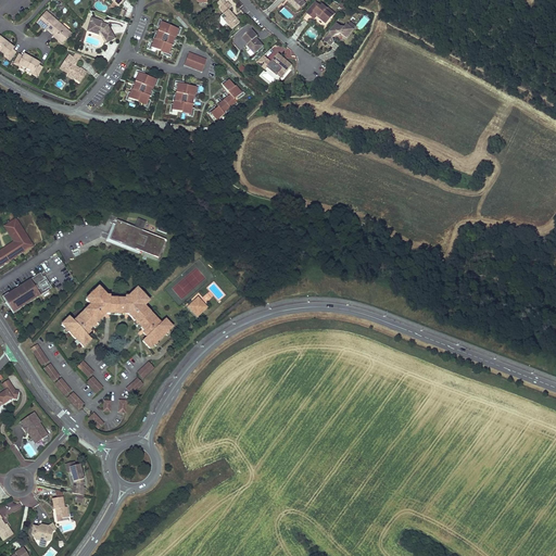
[(287,0),(298,10),(305,2),(302,0),(301,0),(297,5),(291,0),(287,0)]
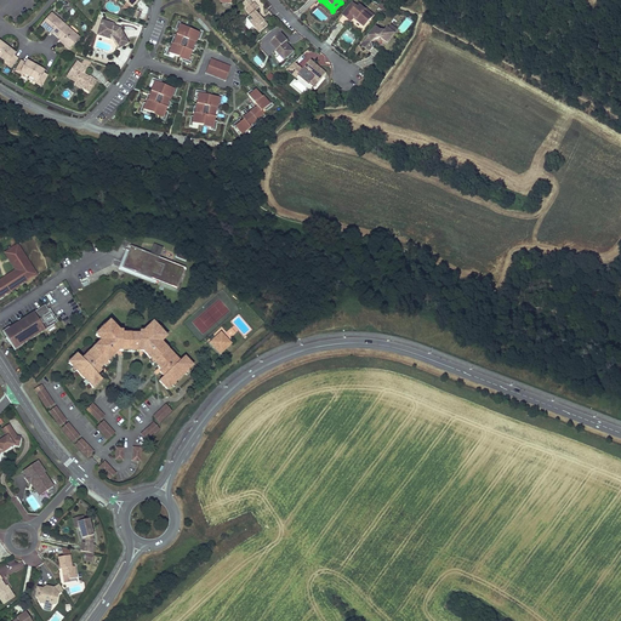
[(260,33),(268,24),(255,11),(260,7),(255,3),(246,10),(251,15),(246,18),(260,33)]
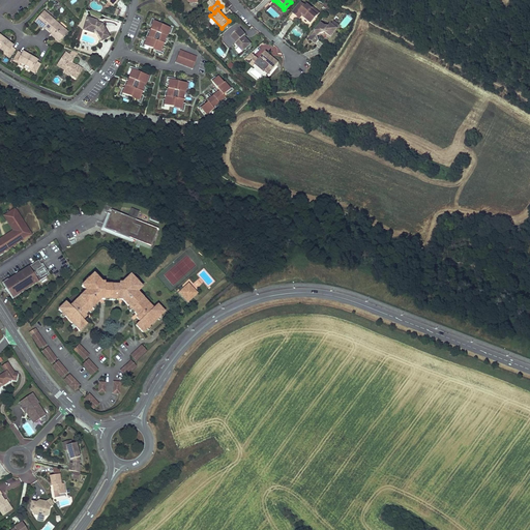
[(305,6),(300,2),(292,12),(299,18),(301,15),(311,22),(316,15),(310,9),(311,7),(306,4),(305,6)]
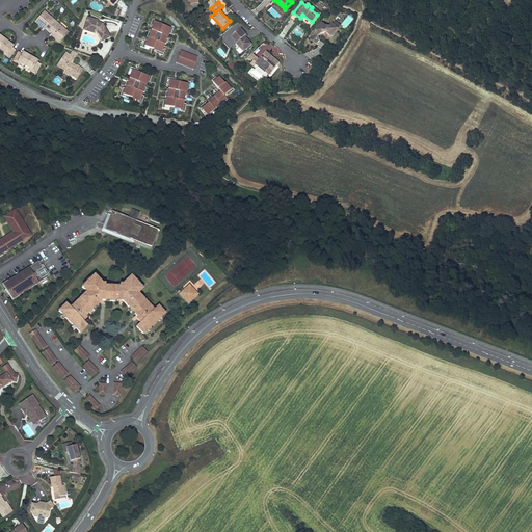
[(49,30),(57,21),(54,19),(53,20),(48,16),(49,14),(45,10),(42,15),(38,18),(35,22),(40,25),(41,24),(46,28),(49,30)]
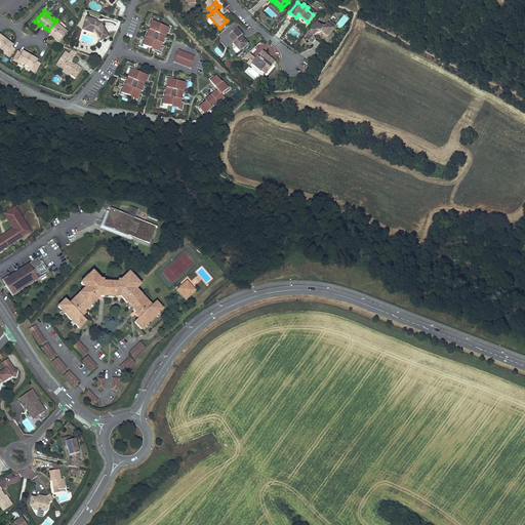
[(341,30),(349,17),(344,14),(336,27),(341,30)]
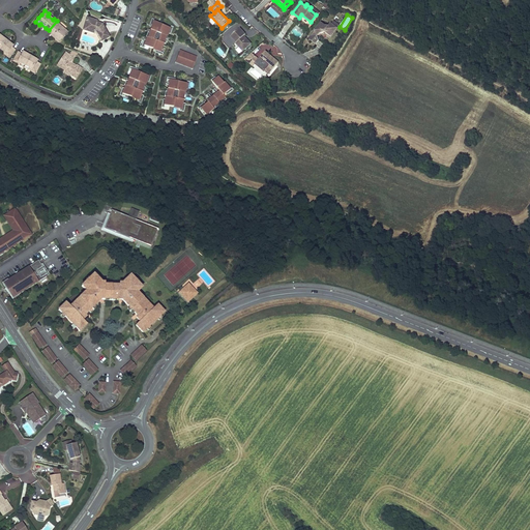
[(111,36),(104,23),(98,21),(98,20),(88,17),(84,30),(94,33),(95,31),(96,32),(101,41),(111,36)]
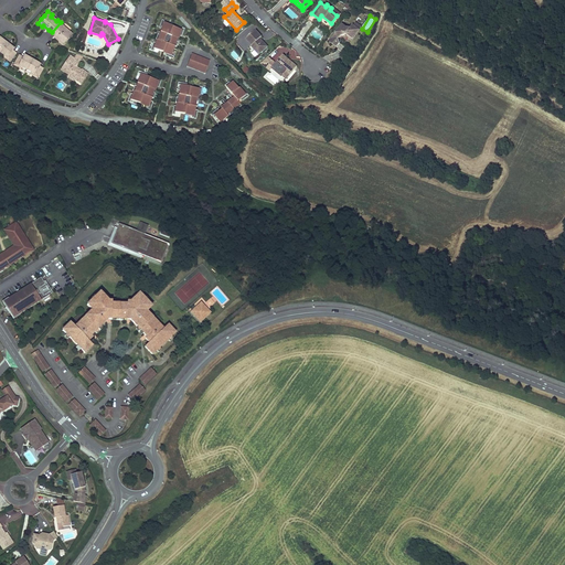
[(166,20),(162,19),(160,27),(159,28),(162,29),(161,32),(162,32),(160,36),(159,40),(158,39),(157,42),(155,41),(153,43),(151,50),(153,51),(155,49),(167,53),(166,55),(167,55),(174,59),(176,56),(172,55),(176,46),(178,46),(179,44),(180,41),(177,40),(178,38),(179,38),(180,35),(182,36),(183,35),(185,28),(183,27),(182,29),(164,22),(166,20)]
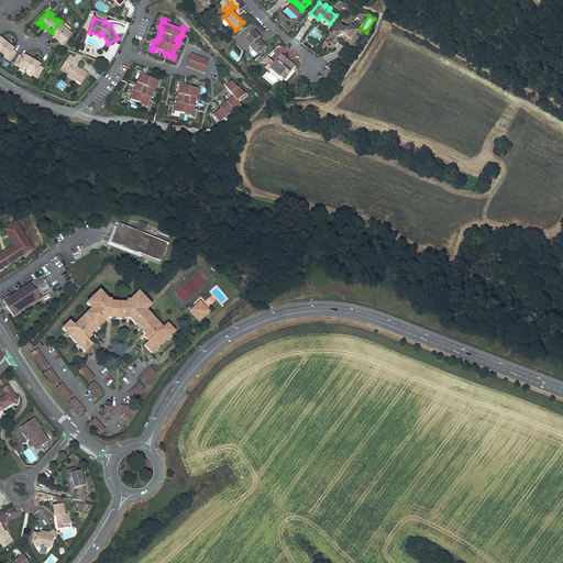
[(64,25),(61,22),(52,32),(55,35),(61,40),(59,42),(64,44),(67,41),(70,37),(70,36),(74,33),(69,30),(68,31),(63,26),(64,25)]
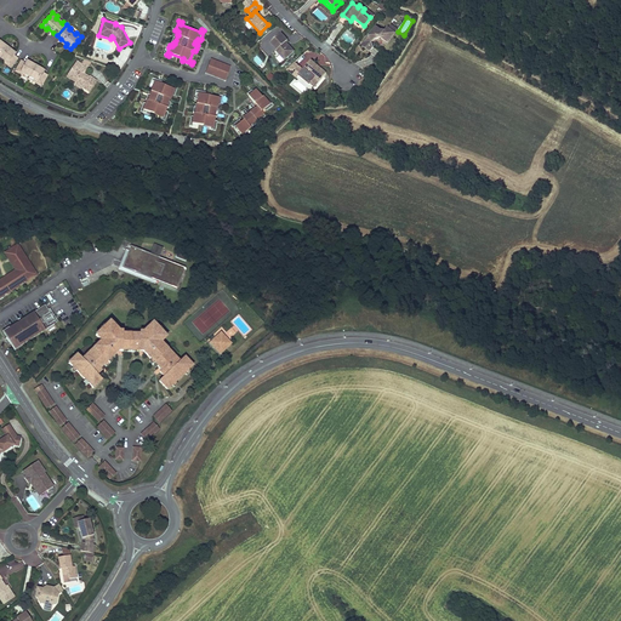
[(369,52),(372,46),(371,43),(374,40),(380,38),(386,44),(394,33),(387,28),(385,30),(381,30),(376,27),(369,36),(369,38),(362,46),(369,52)]
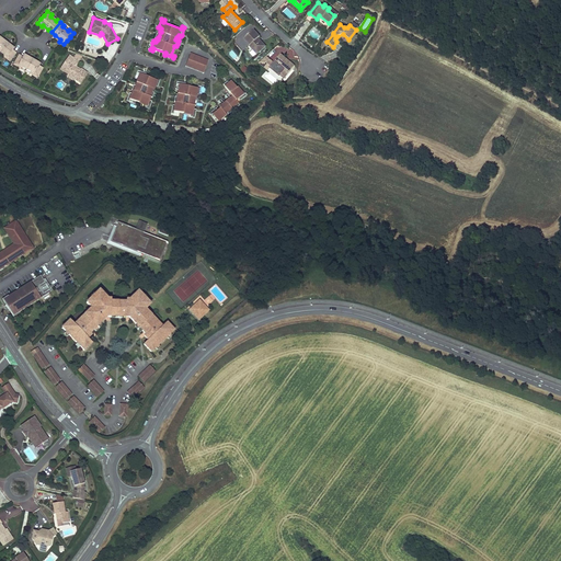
[(262,48),(264,48),(267,45),(260,37),(261,35),(255,30),(254,30),(245,37),(252,44),(251,45),(255,50),(252,53),(255,56),(262,50),(262,48)]
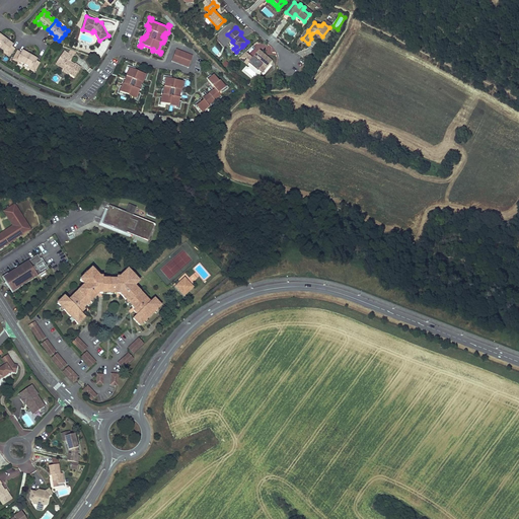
[(13,46),(10,44),(11,43),(7,40),(1,48),(5,51),(8,53),(7,54),(10,56),(16,49),(13,46)]
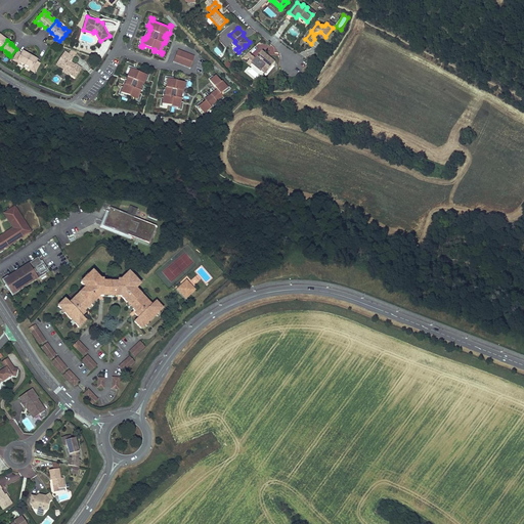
[(257,56),(261,52),(256,47),(252,51),(257,56)]
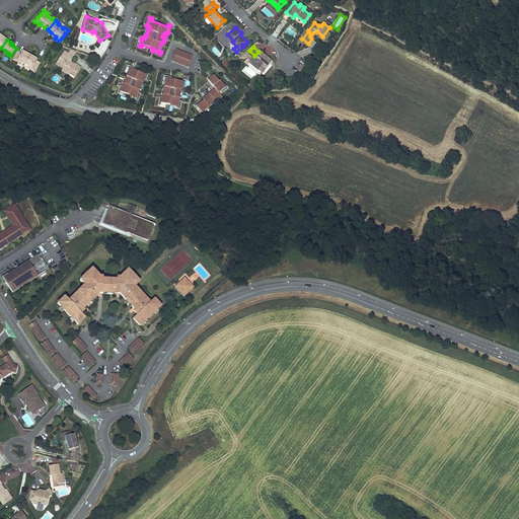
[(177,49),(173,60),(189,66),(193,55),(177,49)]
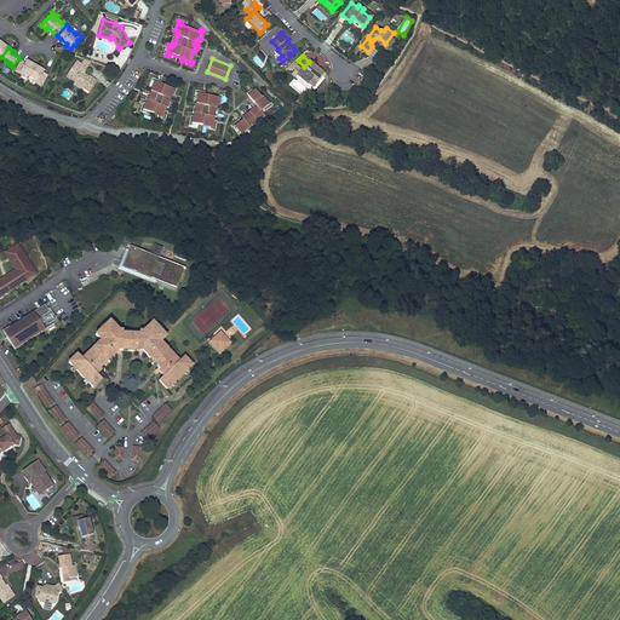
[(32,62),(30,64),(27,63),(23,61),(17,70),(22,73),(22,72),(26,74),(30,76),(36,65),(32,62)]
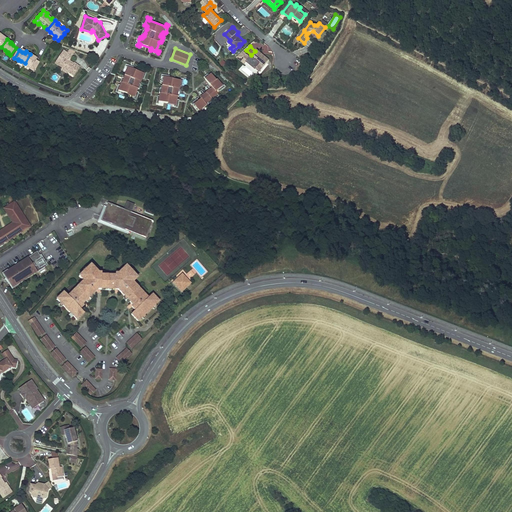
[(64,66),(68,69),(69,71),(69,72),(75,76),(81,66),(75,62),(74,63),(70,60),(69,59),(70,58),(71,59),(74,55),(69,52),(68,53),(64,50),(57,61),(64,66)]
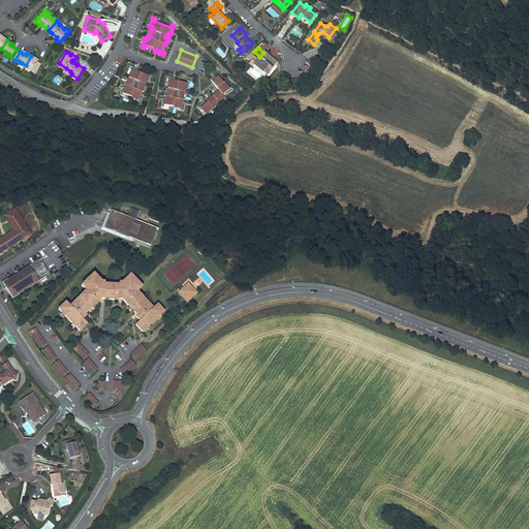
[(251,63),(257,57),(252,52),(246,58),(251,63)]
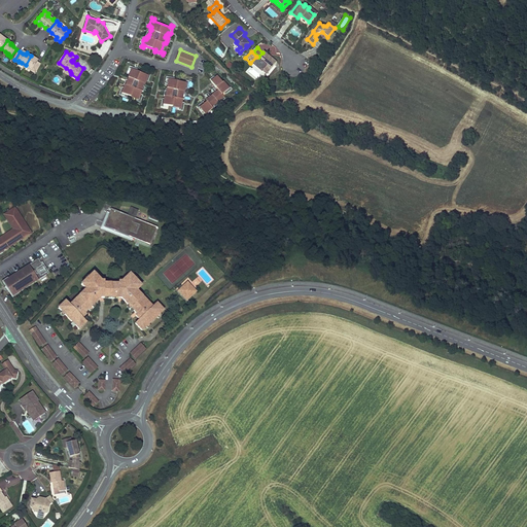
[(260,61),(256,57),(250,63),(254,67),(256,64),(269,76),(279,66),(268,54),(260,61)]
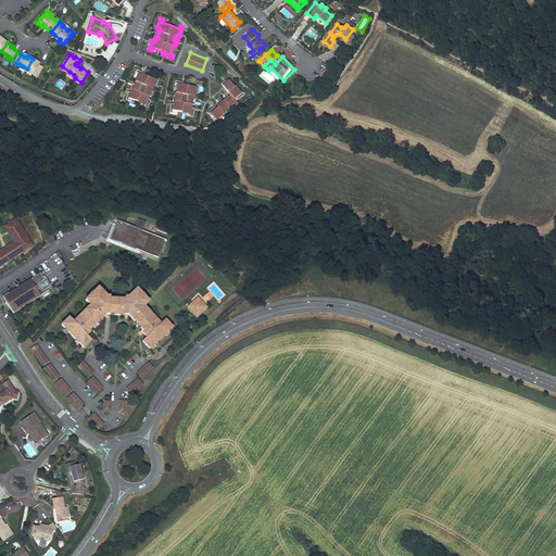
[(40,65),(37,63),(38,61),(33,59),(27,68),(33,71),(35,73),(35,74),(38,76),(43,67),(40,65)]
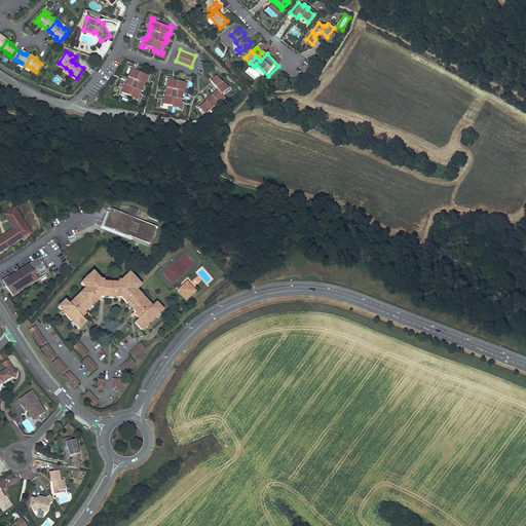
[(137,68),(130,66),(129,68),(132,69),(128,77),(129,77),(128,80),(126,79),(125,80),(124,84),(126,84),(125,87),(122,86),(122,87),(119,95),(122,96),(123,92),(140,99),(139,102),(141,102),(144,96),(144,95),(142,94),(143,90),(144,91),(146,88),(146,86),(144,85),(145,83),(147,80),(149,81),(149,80),(152,74),(149,73),(148,75),(137,71),(138,69),(137,68)]
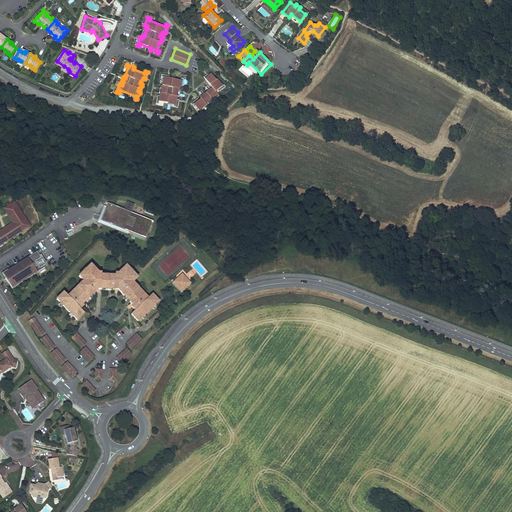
[(205,76),(206,78),(213,87),(211,88),(208,84),(206,86),(209,89),(210,90),(205,93),(202,89),(200,91),(203,94),(203,95),(201,97),(202,98),(200,99),(198,97),(197,99),(192,102),(193,104),(195,103),(201,110),(208,104),(206,103),(208,101),(210,103),(213,100),(212,98),(214,96),(216,98),(220,95),(218,93),(216,90),(219,89),(220,91),(227,85),(225,83),(223,85),(218,78),(217,79),(212,73),(210,75),(209,73),(207,74),(205,76)]
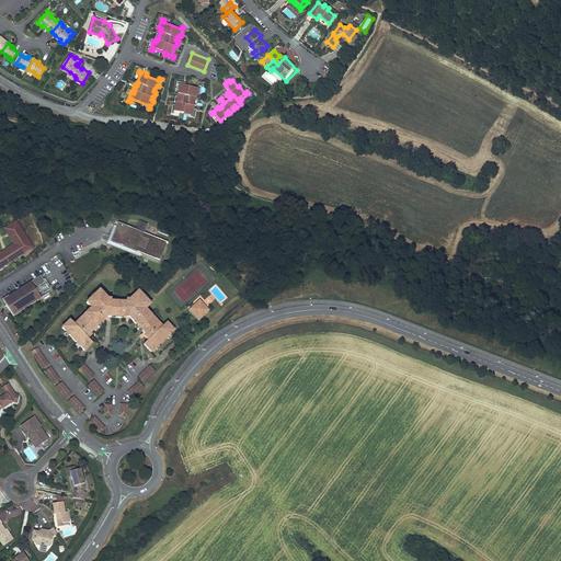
[(185,82),(178,81),(178,83),(180,84),(179,93),(180,93),(179,96),(176,95),(176,96),(175,101),(178,102),(176,105),(173,104),(173,105),(172,113),(175,113),(175,111),(194,114),(193,117),(196,117),(197,110),(197,109),(195,109),(196,105),(197,105),(198,101),(198,100),(196,99),(196,96),(197,96),(197,93),(201,94),(201,93),(202,86),(199,84),(198,88),(186,86),(186,82),(185,82)]
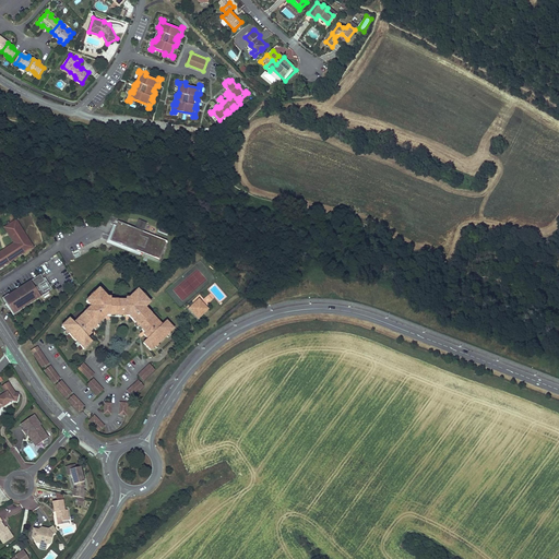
[(16,218),(6,226),(16,242),(0,252),(0,269),(34,246),(16,218)]
